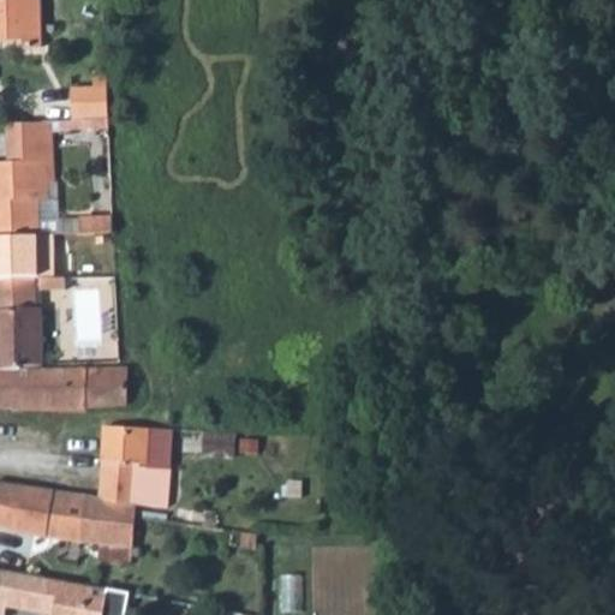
[(0,0),(0,41),(23,40),(23,49),(45,48),(42,0),(0,0)]
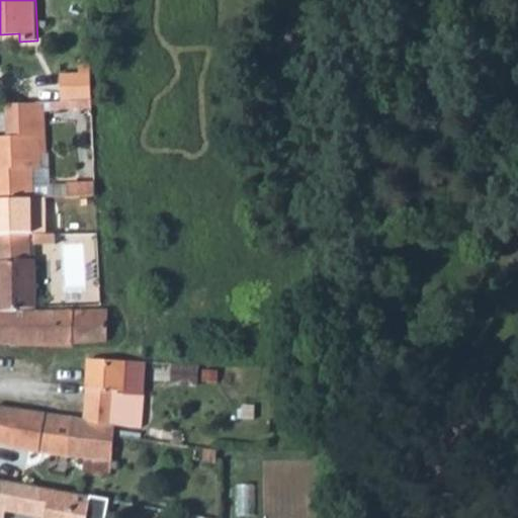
[(61,73),(63,101),(71,101),(92,99),(91,71),(61,73)]
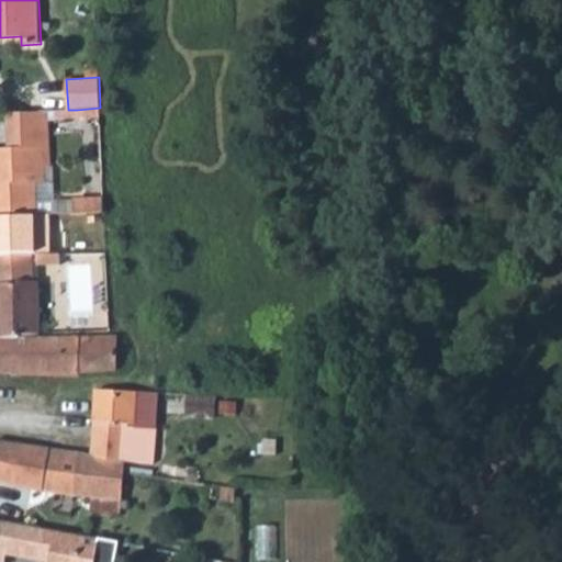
[(52,111),(10,114),(12,148),(42,147),(42,146),(53,146),(52,111)]
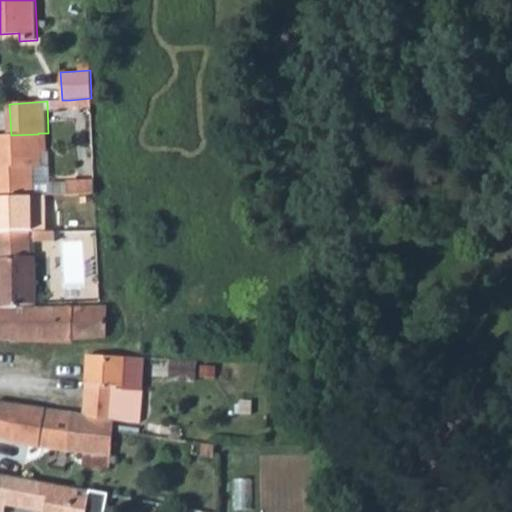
[(11,135),(0,135),(0,197),(48,196),(48,183),(47,167),(39,167),(38,134),(11,135)]
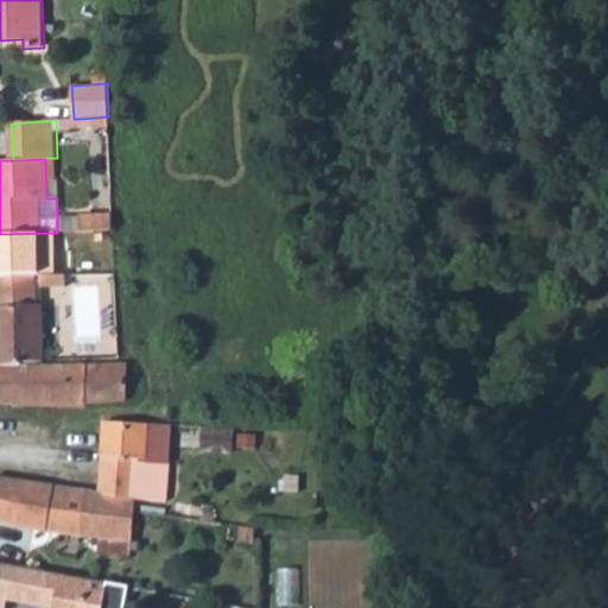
[(80,217),(80,232),(114,230),(113,216),(80,217)]
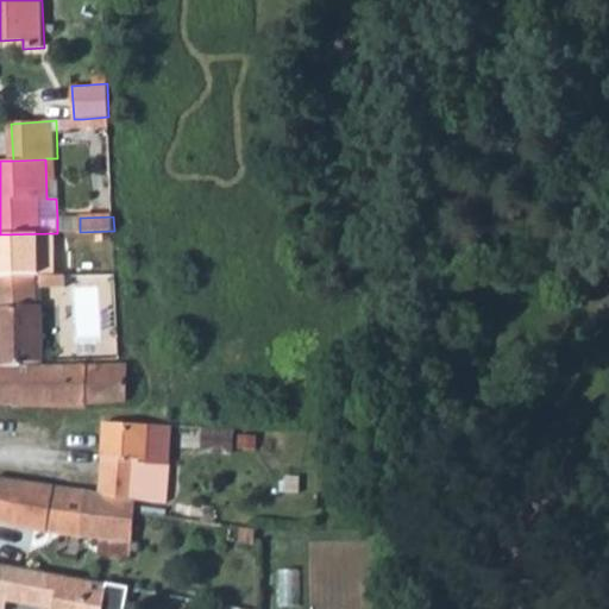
[(80,218),(57,218),(57,233),(80,232),(80,218)]
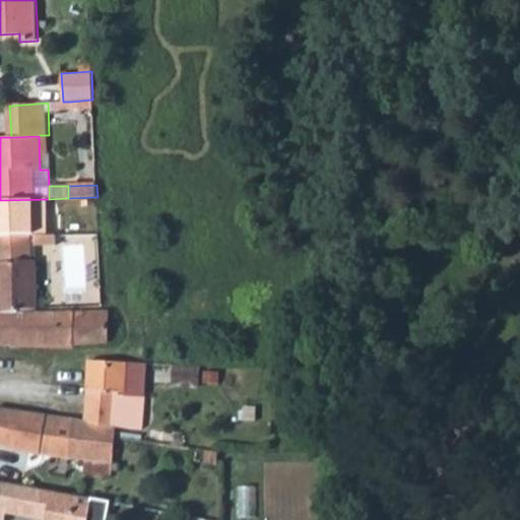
[(49,199),(0,200),(0,312),(12,311),(18,311),(36,310),(36,285),(48,285),(47,261),(29,261),(29,235),(49,234),(49,199)]
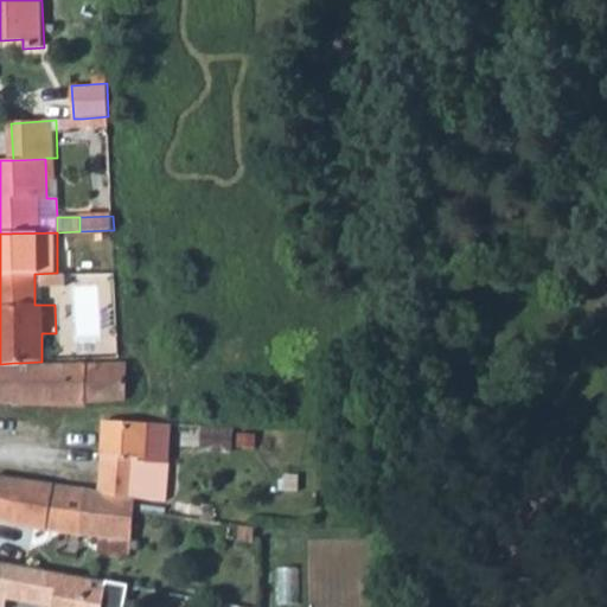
[(0,364),(0,404),(6,406),(6,390),(16,389),(14,363),(0,364)]
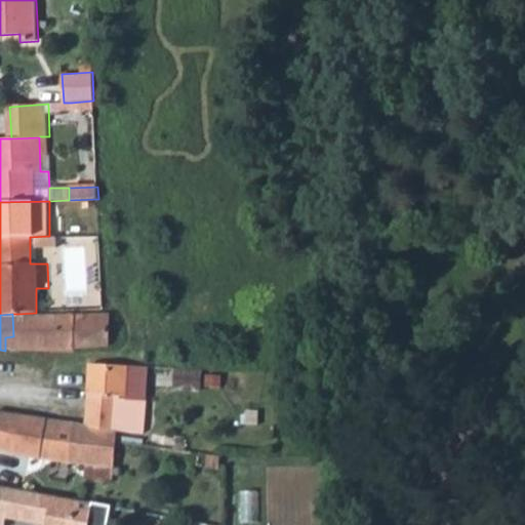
[(18,314),(12,314),(13,336),(13,351),(74,350),(74,348),(75,316),(18,317),(18,314)]
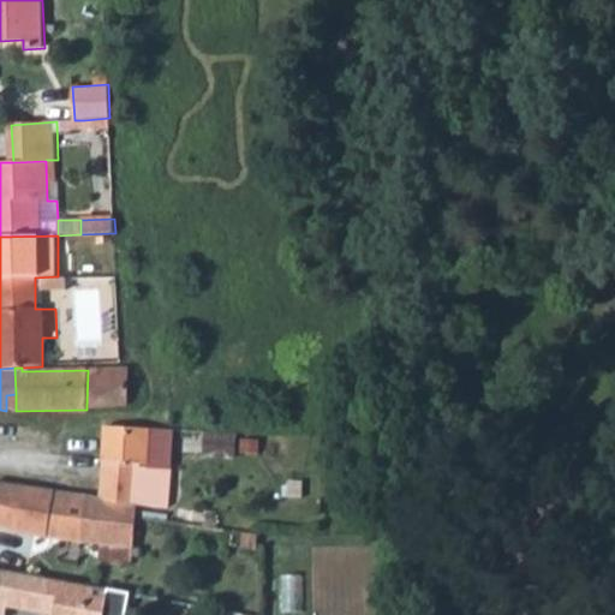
[(88,370),(87,407),(129,406),(129,368),(88,370)]
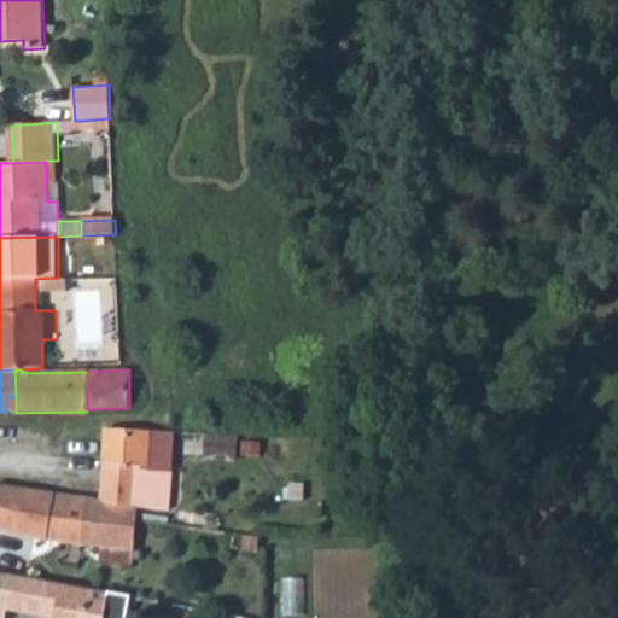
[(16,396),(6,397),(6,413),(16,413),(16,396)]
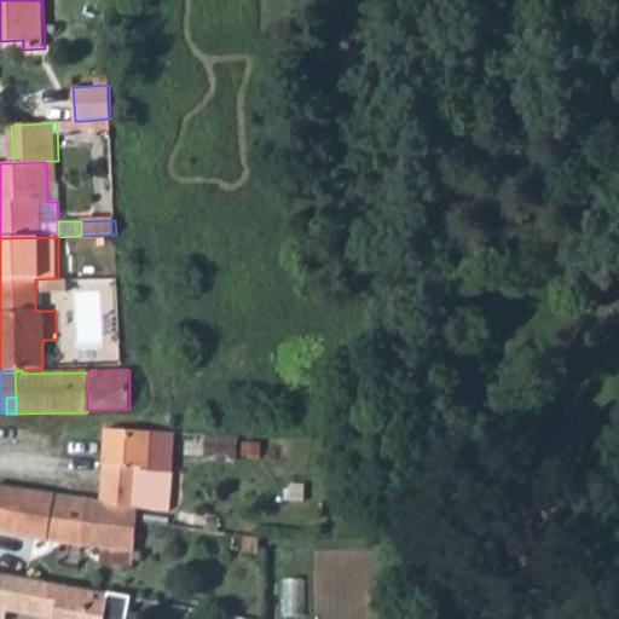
[(105,428),(102,501),(119,508),(138,508),(138,509),(168,510),(172,470),(150,469),(151,432),(105,428)]
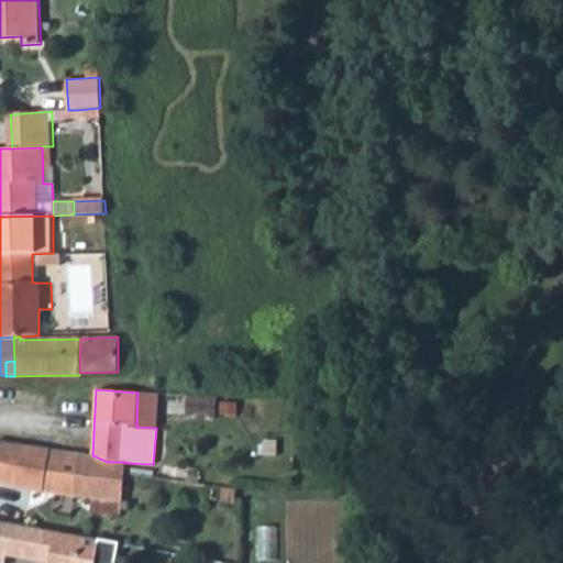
[(0,443),(0,483),(46,493),(75,496),(79,454),(0,443)]
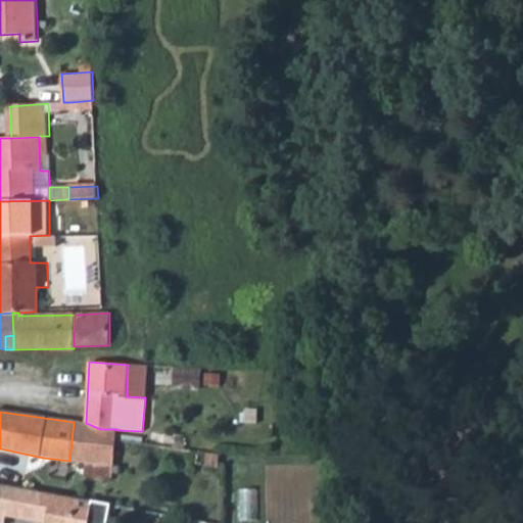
[(74,422),(69,461),(85,463),(112,466),(115,439),(116,430),(116,429),(100,429),(86,423),(74,422)]
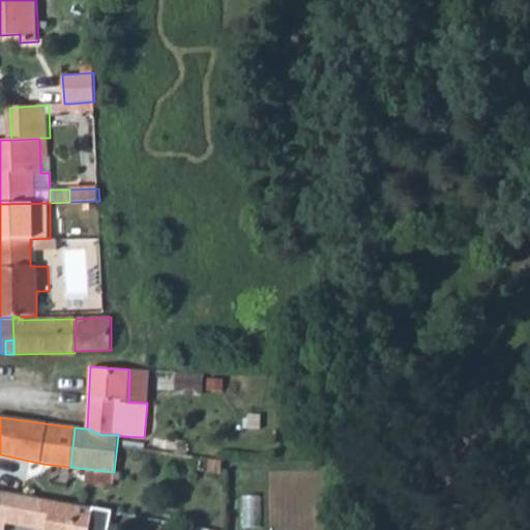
[(209,472),(222,473),(222,460),(210,459),(209,472)]
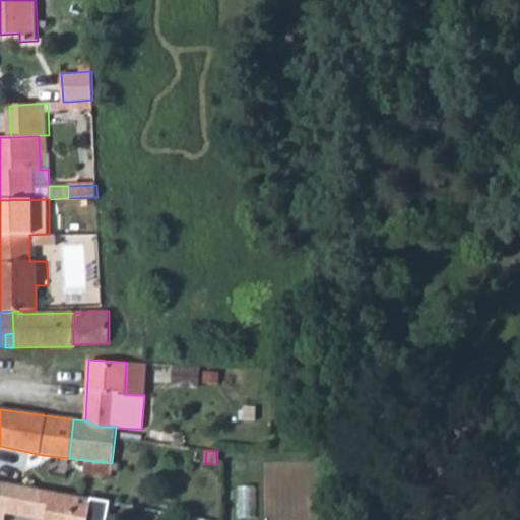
[(112,463),(84,460),(83,472),(111,475),(112,470),(118,471),(118,464),(112,463)]
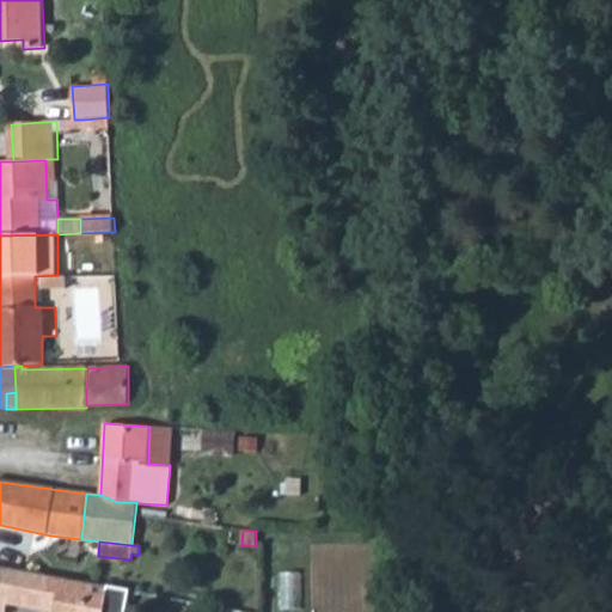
[(4,611),(5,605),(47,611),(123,611),(127,592),(0,568),(0,611),(4,611)]
